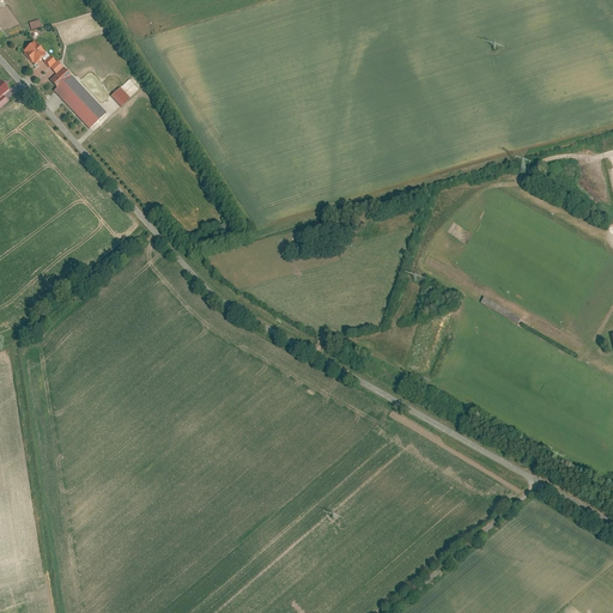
[(48,54),(36,41),(24,53),(36,65),(42,60),(48,54)]
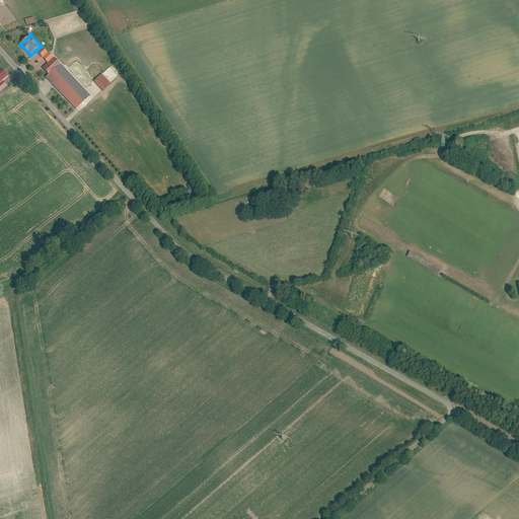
[(41,46),(35,51),(43,58),(44,57),(48,53),(41,46)]
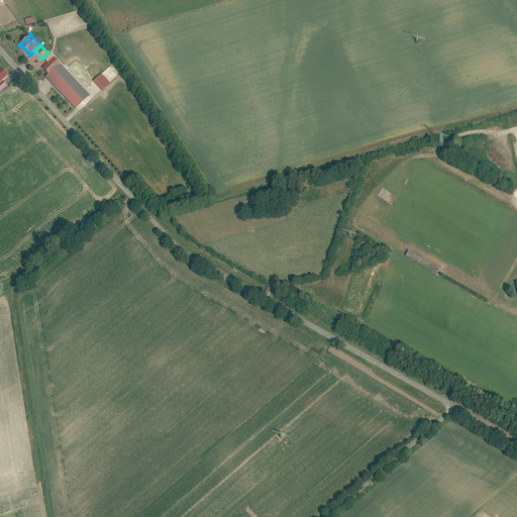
[(48,62),(55,57),(49,52),(47,53),(43,57),(48,62)]
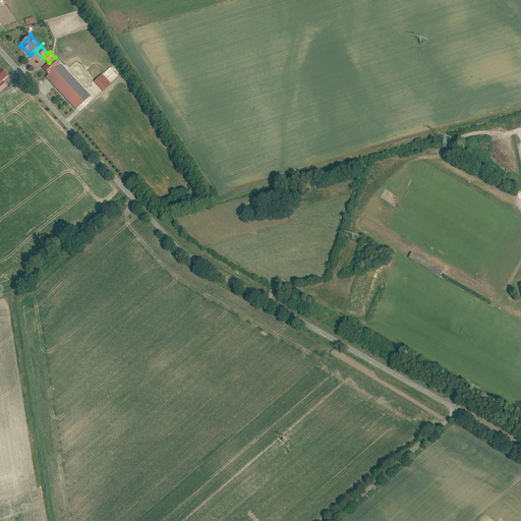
[(44,67),(50,74),(61,64),(55,57),(49,62),(44,67)]
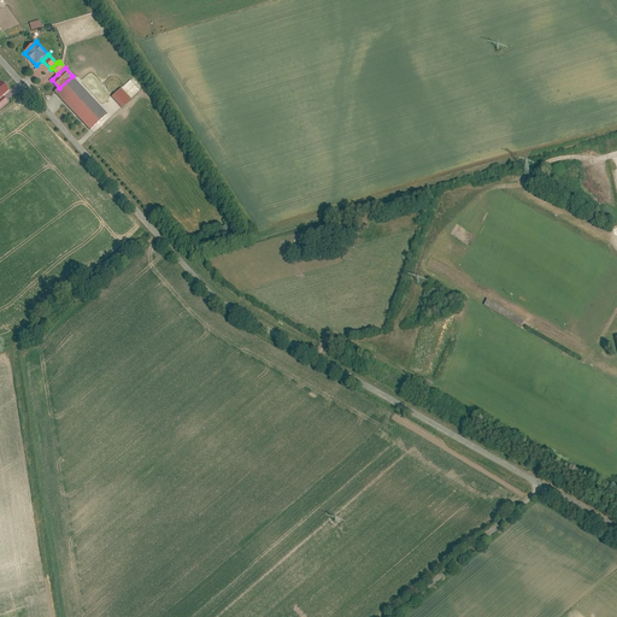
[(56,92),(92,129),(107,113),(72,76),(59,88),(56,92)]
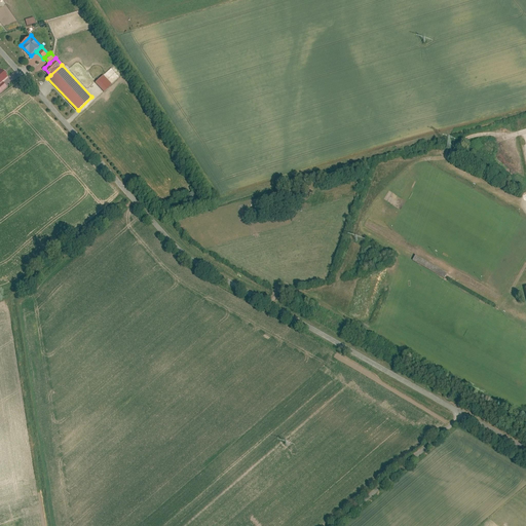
[(113,84),(105,75),(97,82),(106,90),(113,84)]
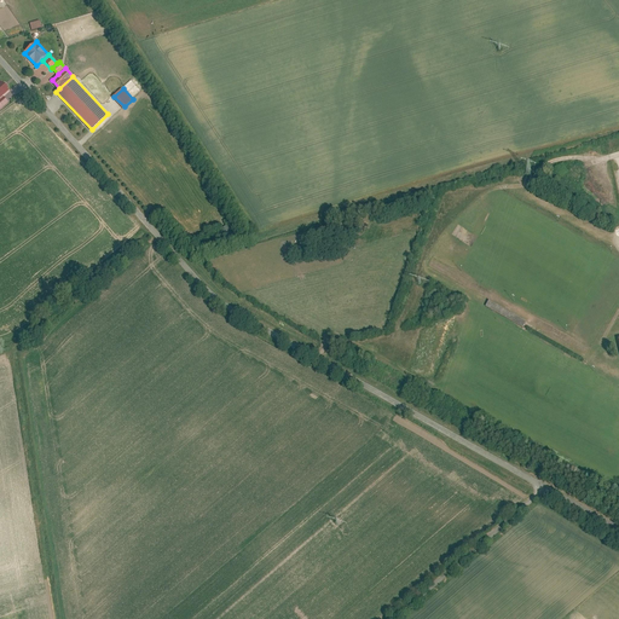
[(489,301),(485,306),(505,318),(509,312),(489,301)]
